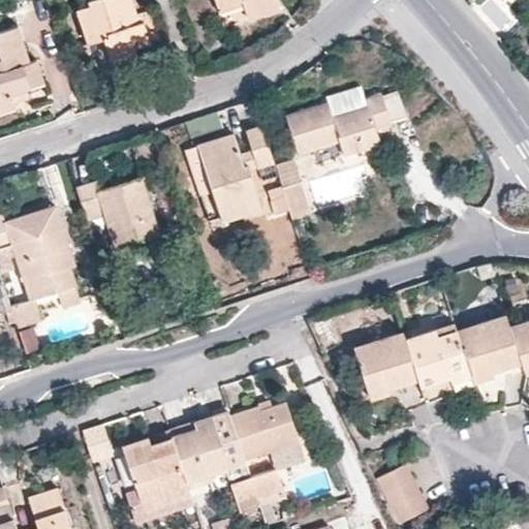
[(104,38),(114,65),(139,57),(135,47),(159,38),(150,9),(137,13),(132,0),(88,0),(89,5),(76,9),(88,44),(104,38)]
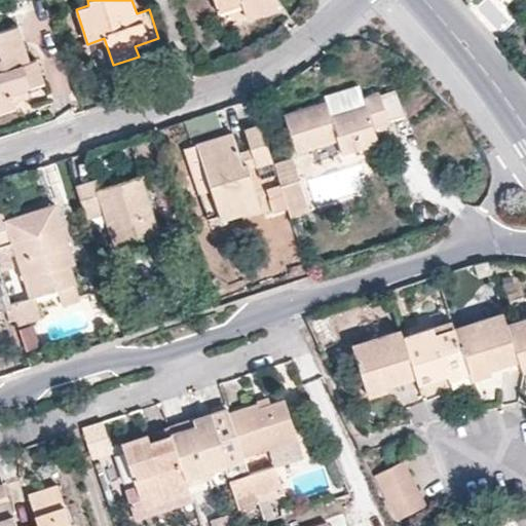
[(214,0),(217,8),(241,0),(245,10),(248,17),(278,7),(275,0),(214,0)]
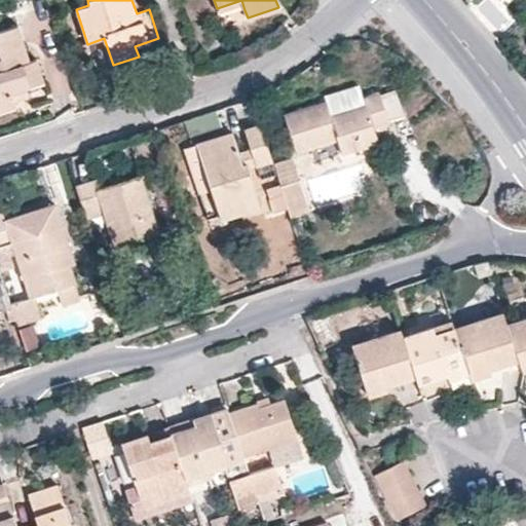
[(241,0),(217,8),(220,17),(245,10),(241,0)]
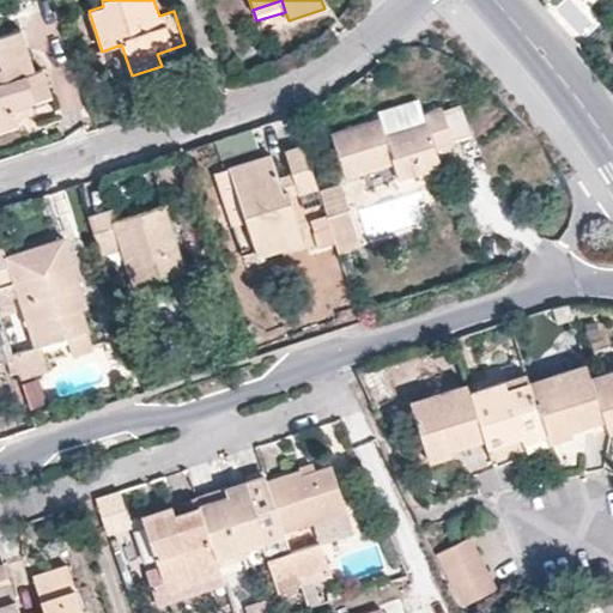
[(20,30),(0,36),(0,128),(19,123),(14,108),(53,96),(44,70),(35,73),(20,30)]
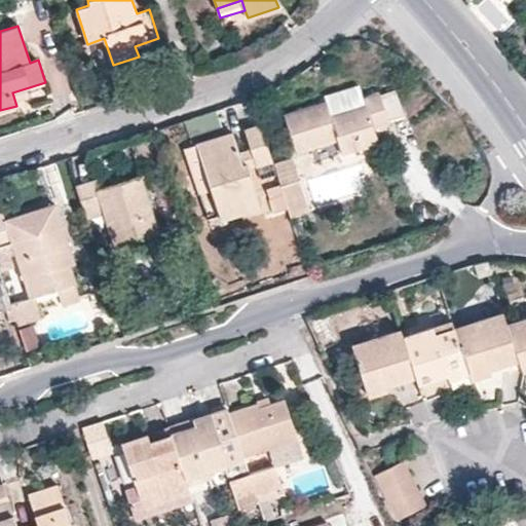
[(139,57),(113,65),(115,73),(141,65),(139,57)]
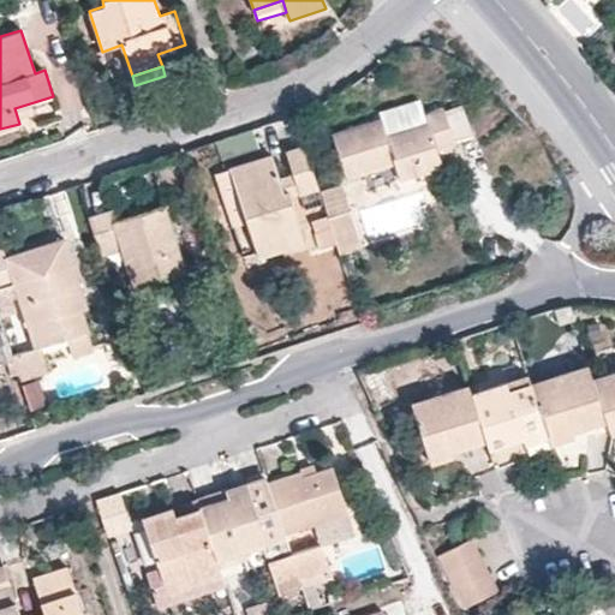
[(381,119),(333,133),(347,178),(393,165),(400,181),(445,167),(439,150),(455,145),(443,108),(424,113),(427,121),(387,135),(381,119)]
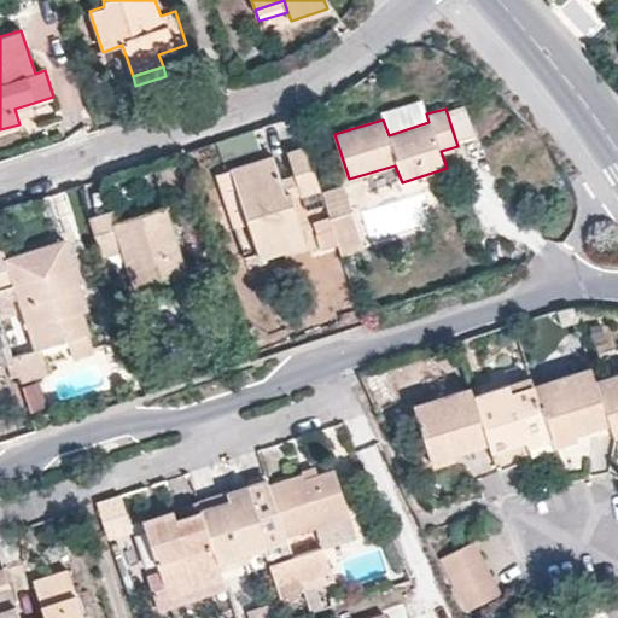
[(320,188),(305,145),(287,151),(295,174),(280,179),(272,156),(214,176),(232,228),(243,223),(242,221),(246,220),(260,257),(307,243),(291,198),(320,188)]
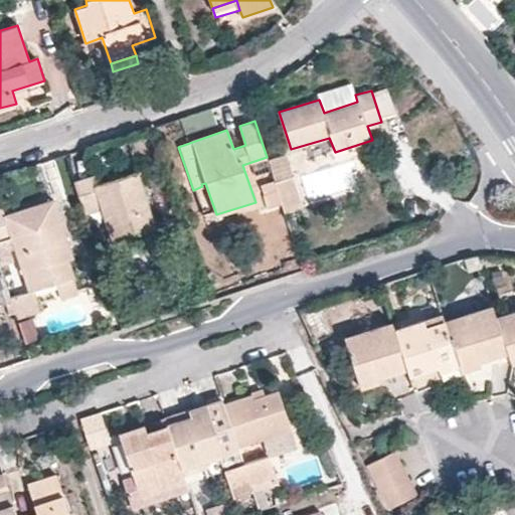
[(74,183),(84,213),(103,208),(114,239),(152,227),(135,173),(97,184),(94,176),(74,183)]
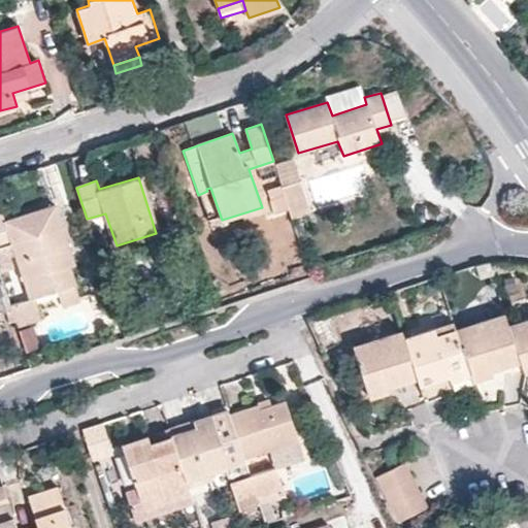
[(286,200),(304,193),(300,182),(282,188),(286,200)]
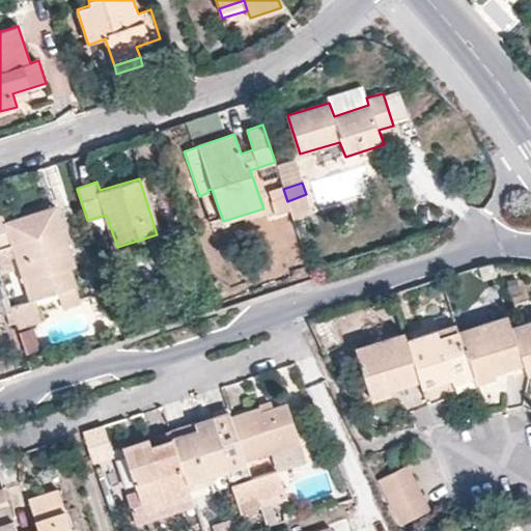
[(287,201),(294,220),(313,214),(306,194),(287,201)]
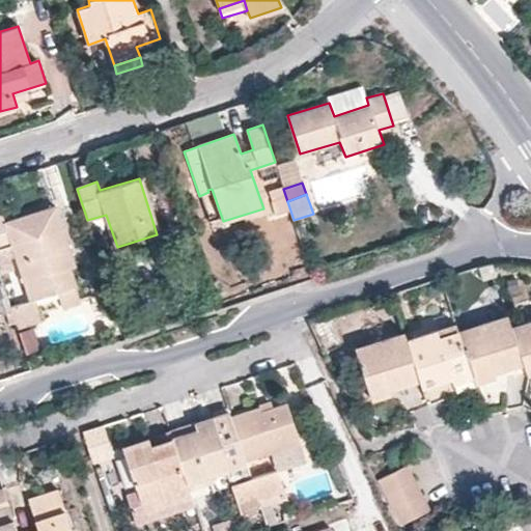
[(2,214),(0,214),(0,248),(10,246),(29,301),(34,300),(58,291),(75,286),(78,285),(72,268),(65,249),(72,248),(56,204),(4,221),(2,214)]
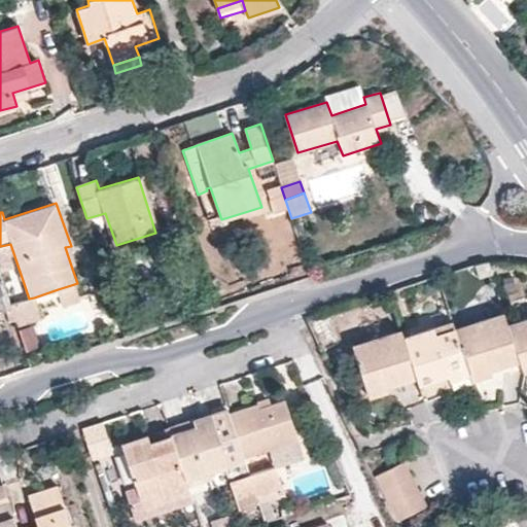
[(77,262),(71,246),(65,247),(71,266),(77,262)]
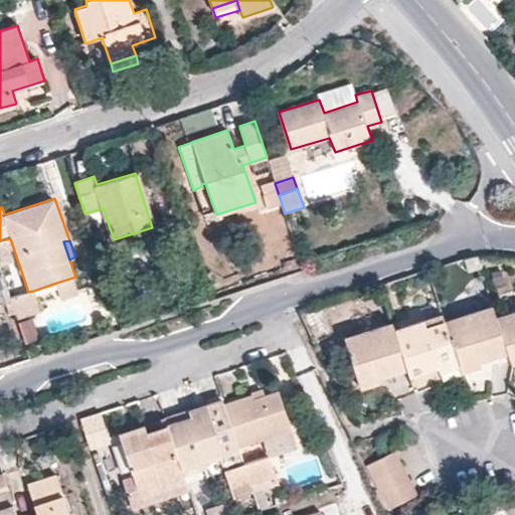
[(0,303),(13,301),(11,298),(0,264),(0,303)]
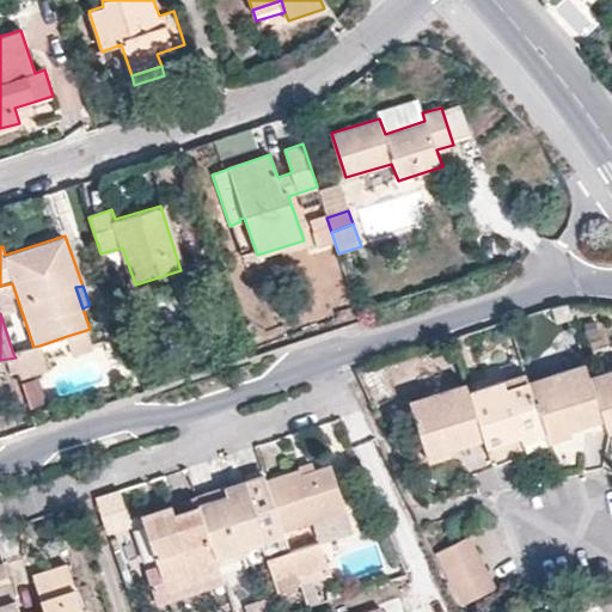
[(86,330),(67,336),(73,356),(93,350),(86,330)]
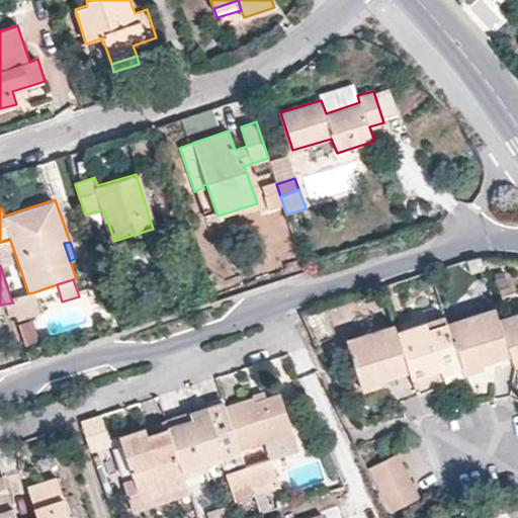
[(13,303),(18,321),(40,313),(33,292),(28,293),(11,299),(13,303)]
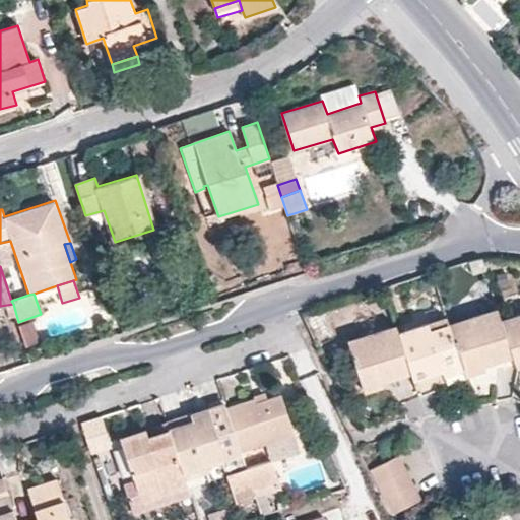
[(497,308),(448,324),(462,369),(464,376),(484,369),(484,367),(482,360),(496,355),(498,362),(513,358),(503,325),(501,319),(497,308)]
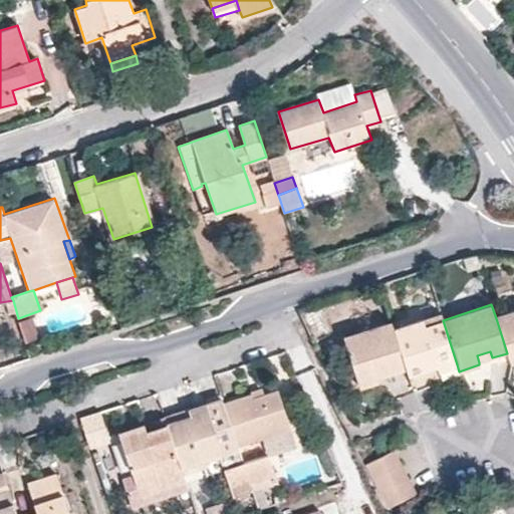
[(513,308),(495,315),(497,321),(513,315),(513,308)]
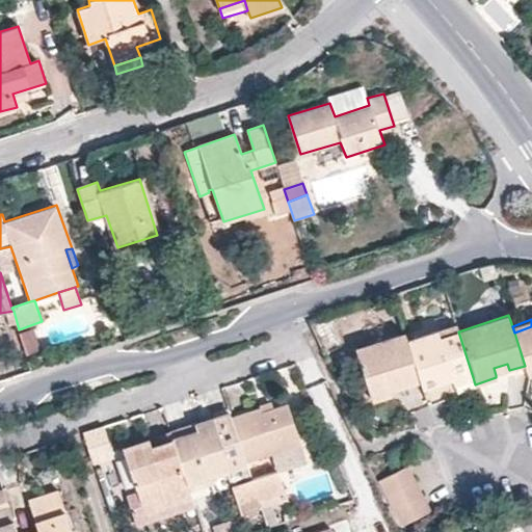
[(458,331),(456,323),(439,328),(442,337),(458,331)]
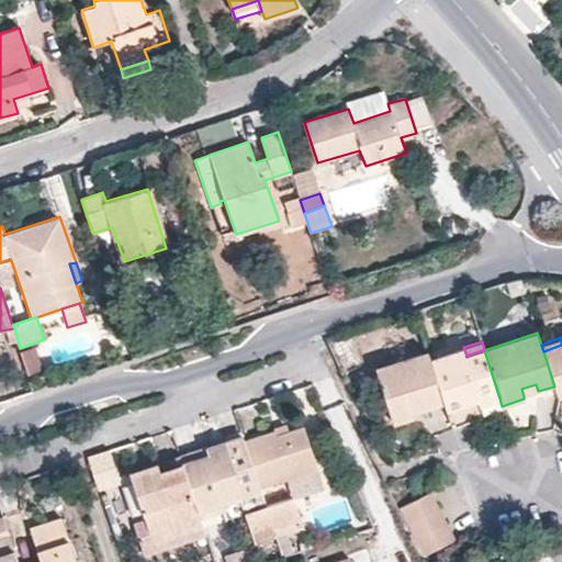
[(554,386),(558,396),(561,394),(561,345),(543,351),(554,386)]
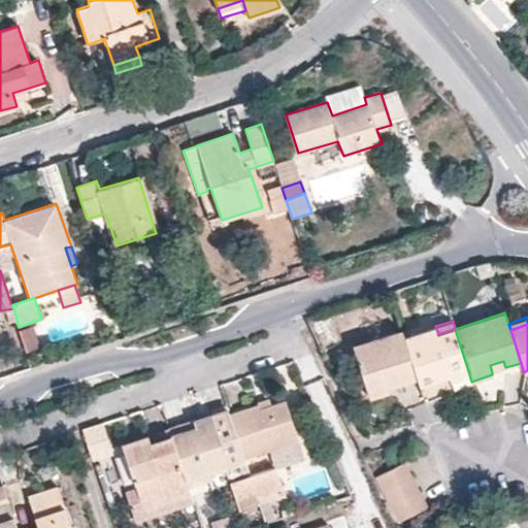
[(435,326),(403,336),(417,380),(419,386),(450,376),(451,381),(469,374),(455,329),(438,334),(435,326)]
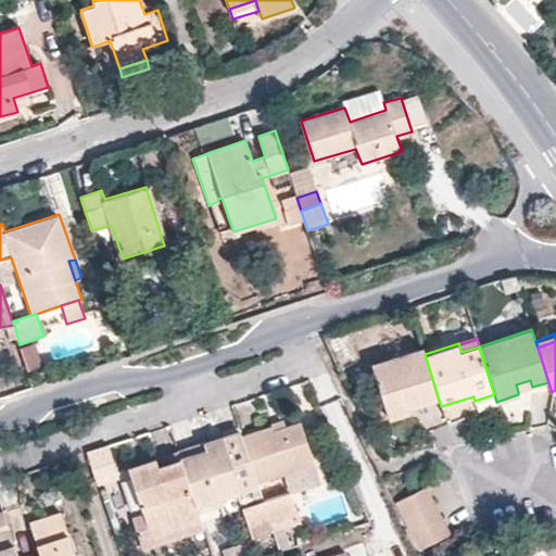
[(27,370),(41,366),(35,344),(21,349),(27,370)]
